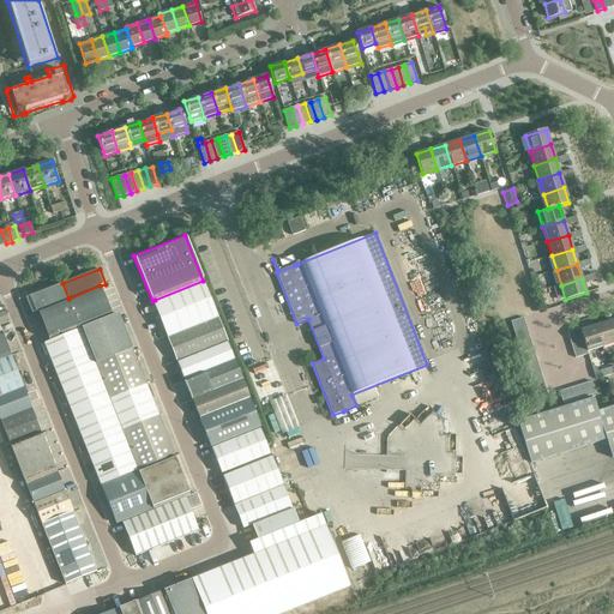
[(218,318),(203,281),(155,300),(162,319),(160,320),(167,338),(218,318)]
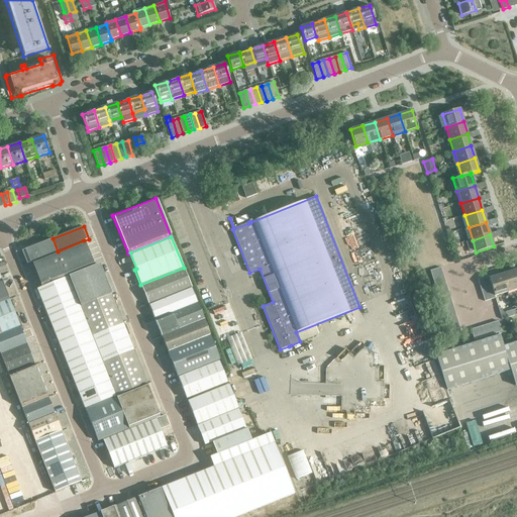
[(58,251),(53,238),(21,251),(26,264),(31,262),(58,251)]
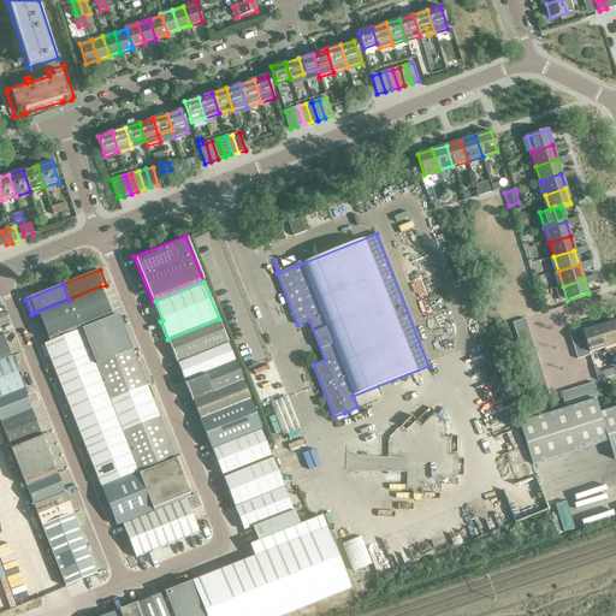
[(37,312),(49,343),(81,330),(112,318),(100,286),(69,300),(37,312)]
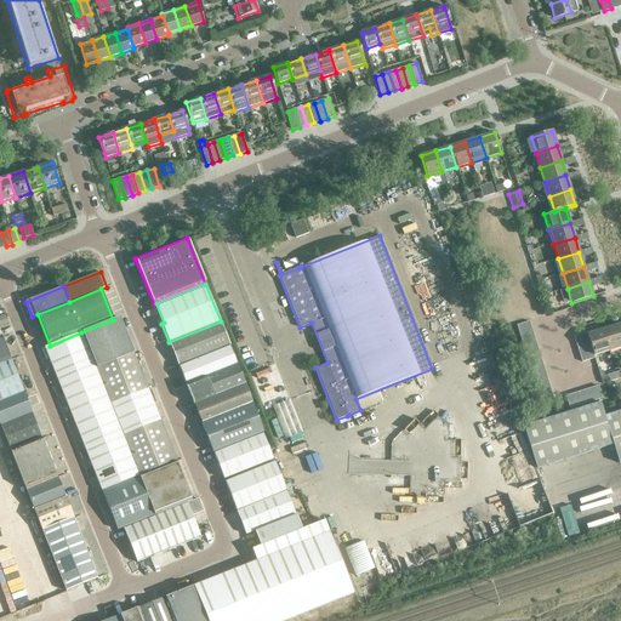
[(96,369),(134,354),(119,318),(113,320),(81,332),(93,363),(96,369)]
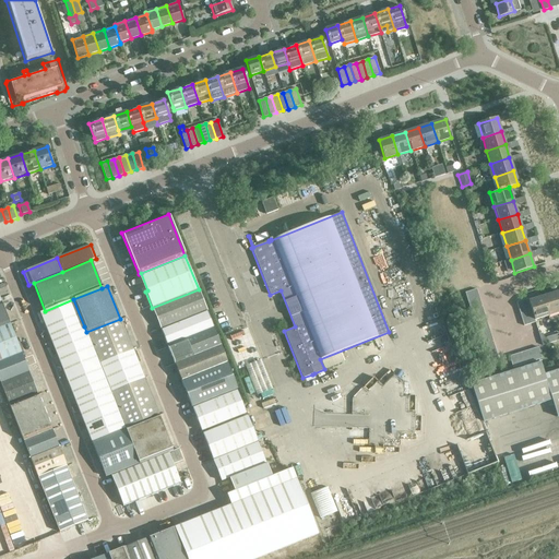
[(161,329),(206,310),(199,289),(189,294),(152,308),(161,329)]
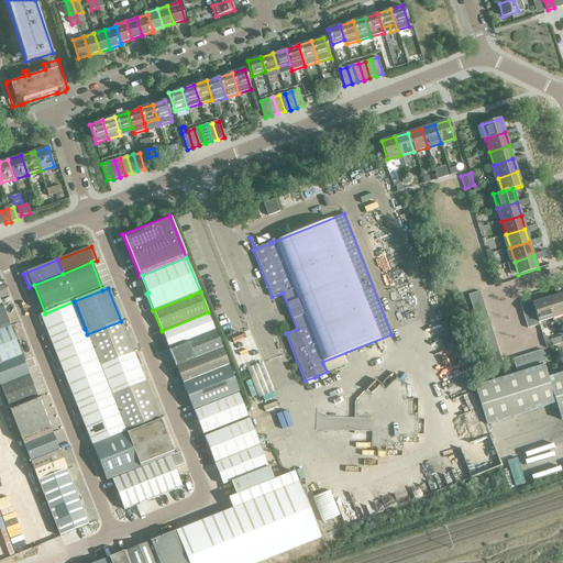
[(471,301),(482,298),(479,291),(468,295),(471,301)]
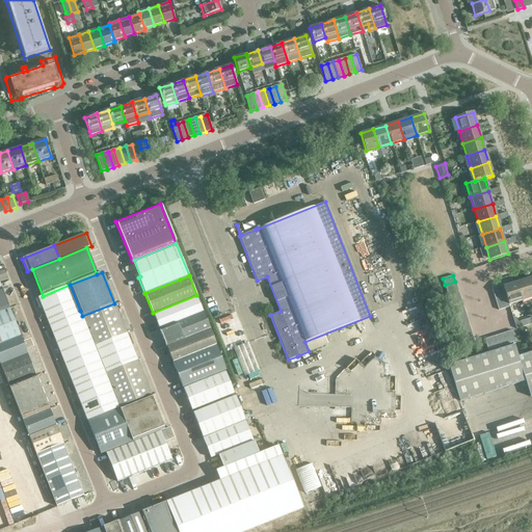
[(521,300),(531,296),(531,290),(528,278),(515,283),(521,300)]
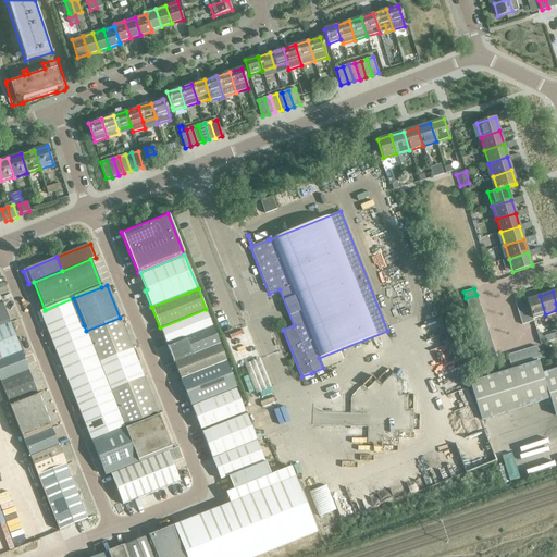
[(466,298),(467,304),(479,300),(477,295),(466,298)]
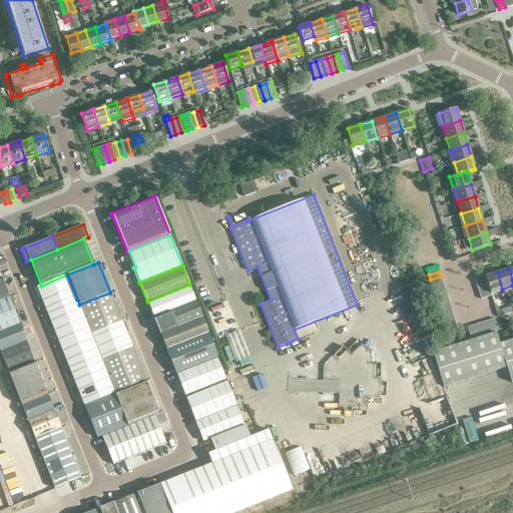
[(490,294),(502,290),(497,273),(485,277),(486,280),(488,285),(489,291),(490,294)]
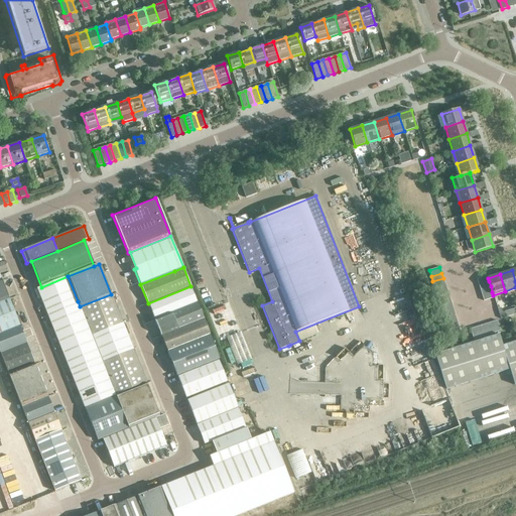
[(489,281),(488,278),(487,275),(477,279),(479,284),(489,281)]
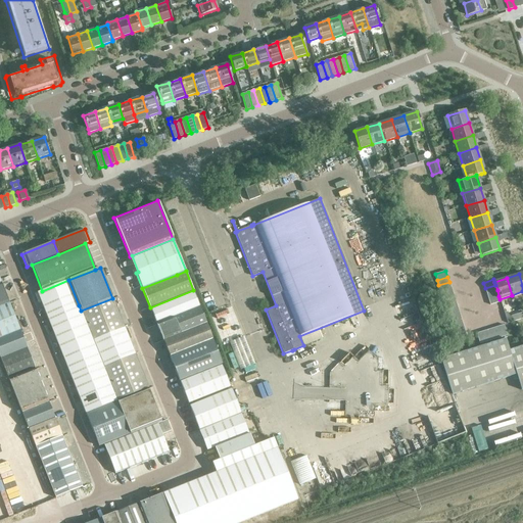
[(68,280),(42,291),(37,292),(47,318),(79,305),(68,280)]
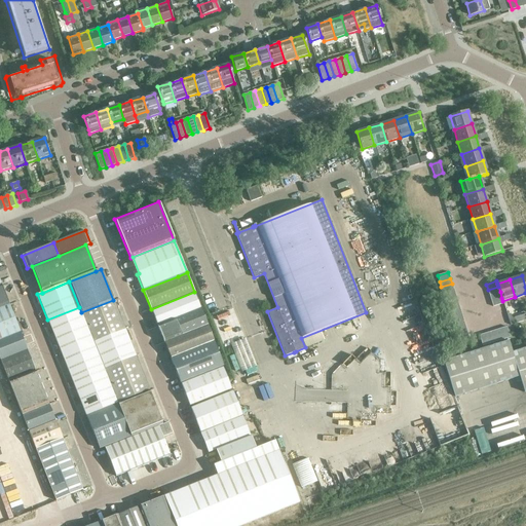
[(441,287),(443,293),(453,289),(452,284),(441,287)]
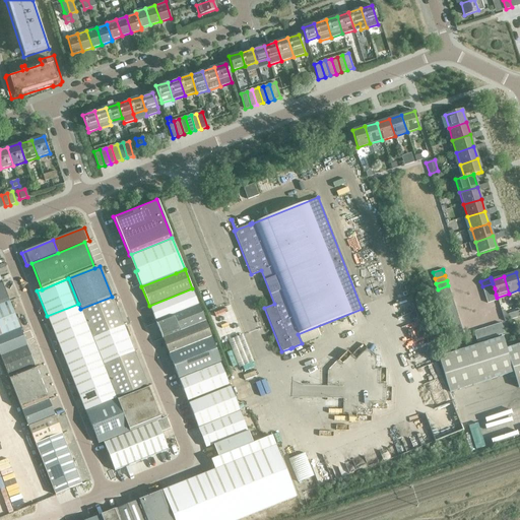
[(0,305),(9,302),(1,281),(0,281),(0,305)]
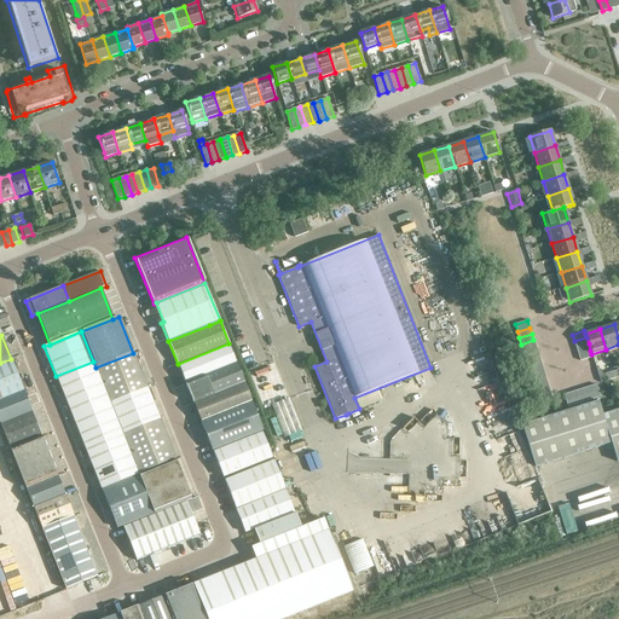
[(589,343),(586,337),(574,341),(576,348),(589,343)]
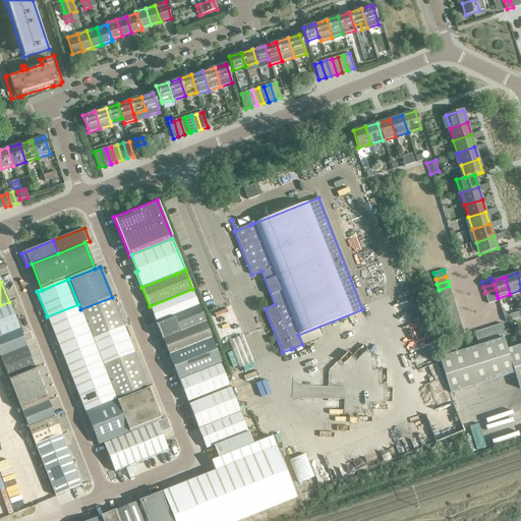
[(449,286),(439,290),(441,295),(451,292),(449,286)]
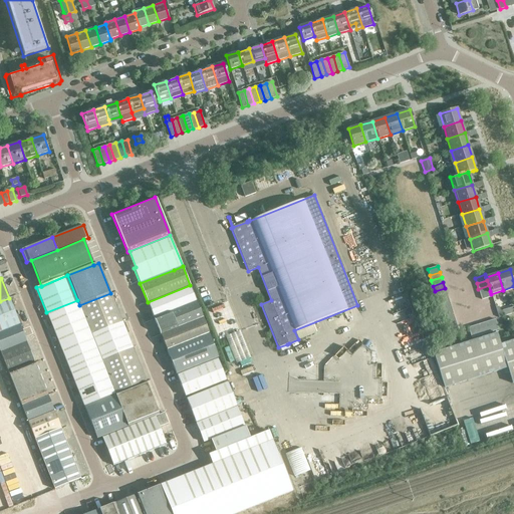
[(480,294),(490,291),(489,285),(478,289),(480,294)]
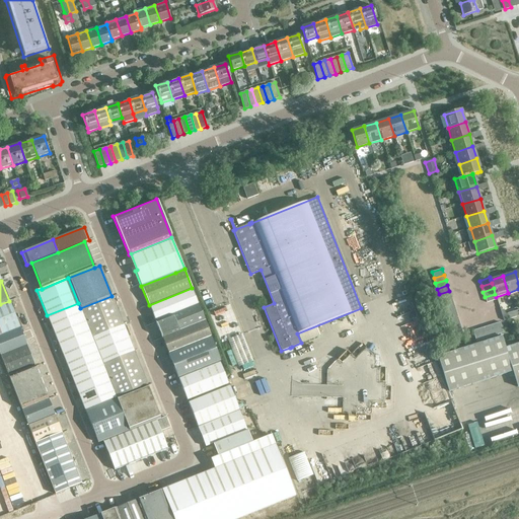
[(189,308),(199,304),(193,290),(149,307),(155,322),(189,308)]
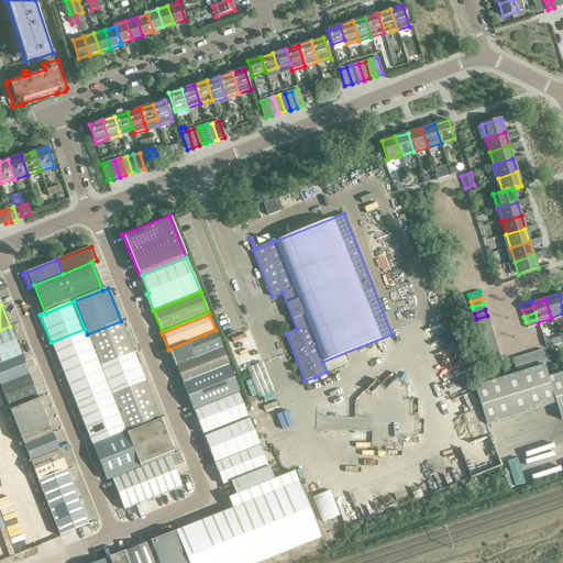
[(487,316),(476,319),(477,324),(489,321),(487,316)]
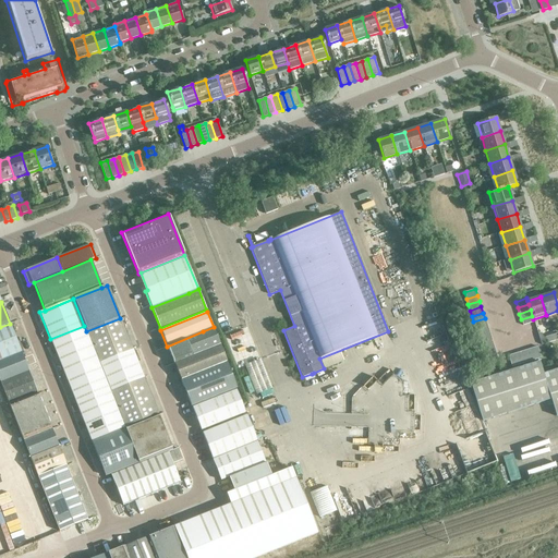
[(534,322),(533,319),(532,316),(521,319),(522,325),(534,322)]
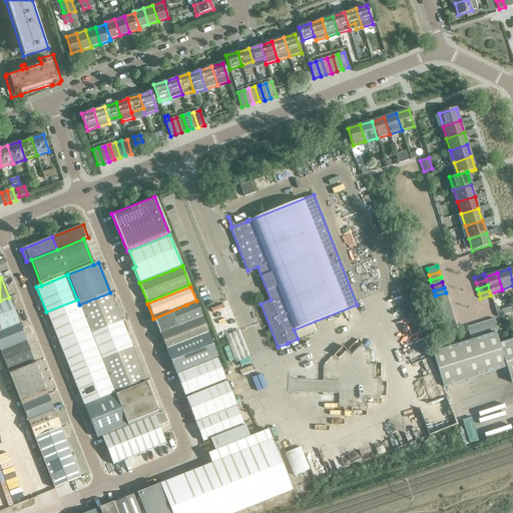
[(91,335),(122,323),(110,293),(79,305),(91,335)]
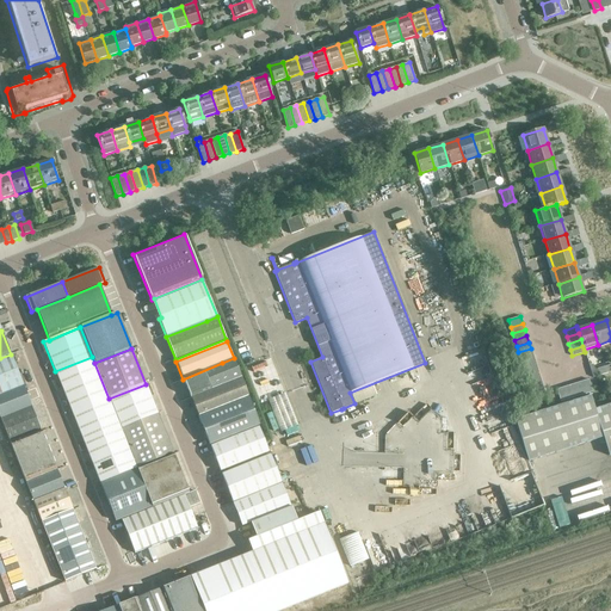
[(532,355),(531,349),(518,352),(520,358),(532,355)]
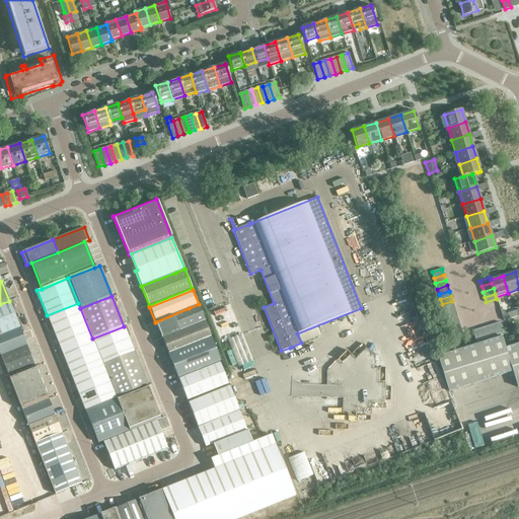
[(0,336),(19,328),(9,301),(0,304),(0,336)]
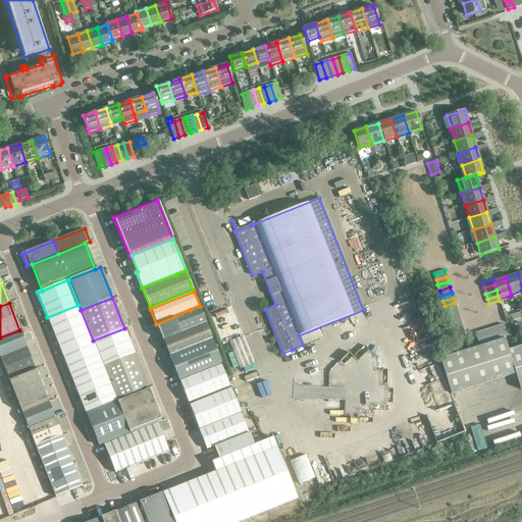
[(457,308),(455,303),(445,306),(447,312),(457,308)]
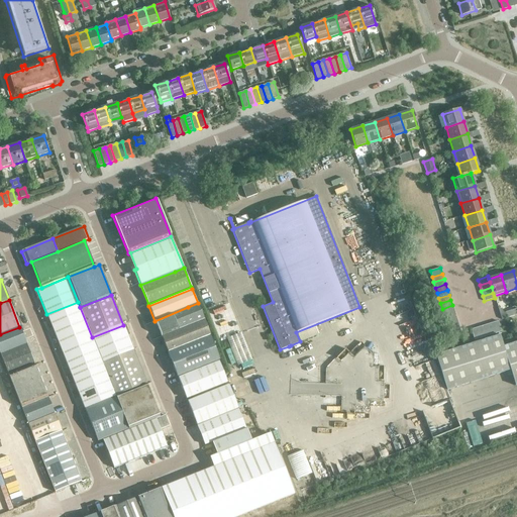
[(46,314),(62,350),(92,337),(80,307),(78,302),(46,314)]
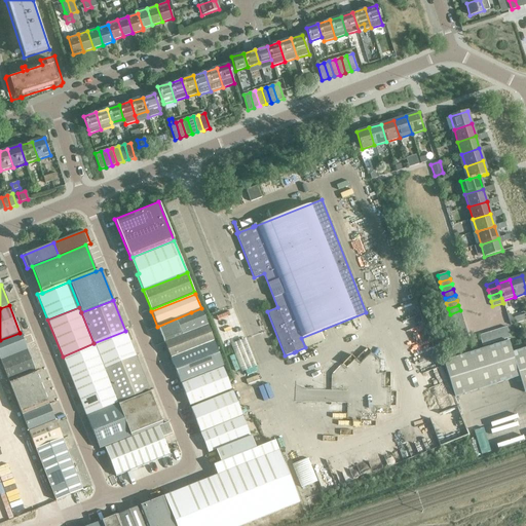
[(208,325),(201,308),(191,312),(157,327),(164,342),(208,325)]
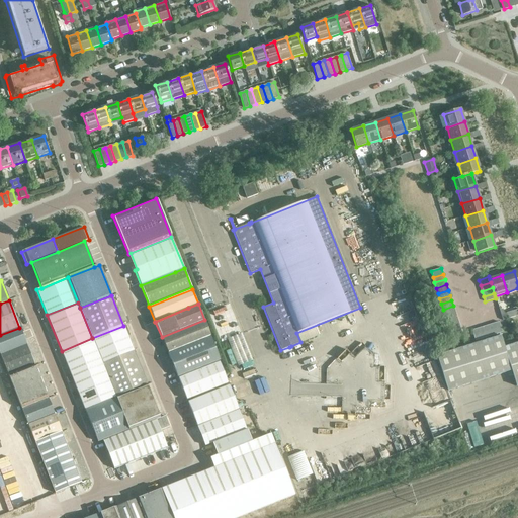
[(444,315),(455,312),(453,306),(443,310),(444,315)]
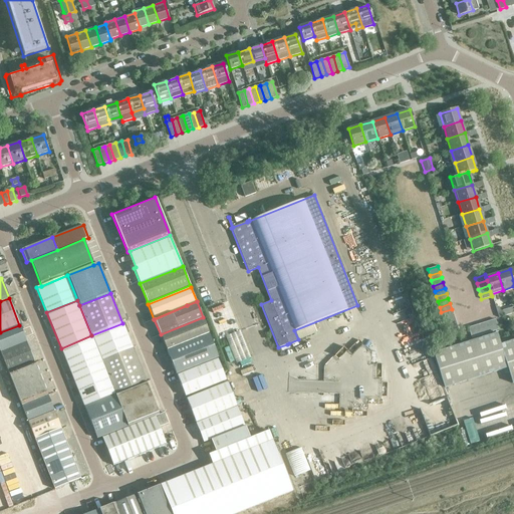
[(453,314),(452,309),(441,312),(443,317),(453,314)]
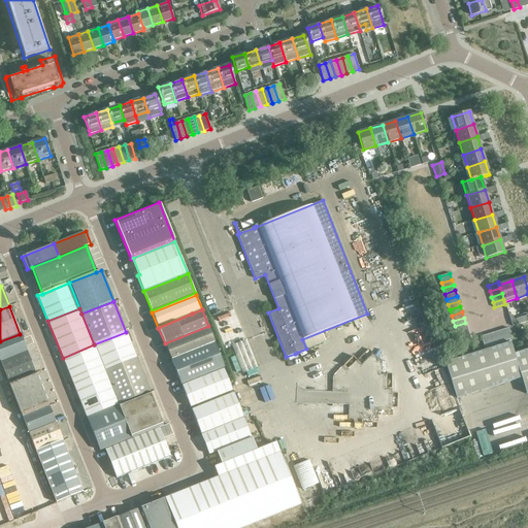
[(467,328),(465,323),(455,326),(457,332),(467,328)]
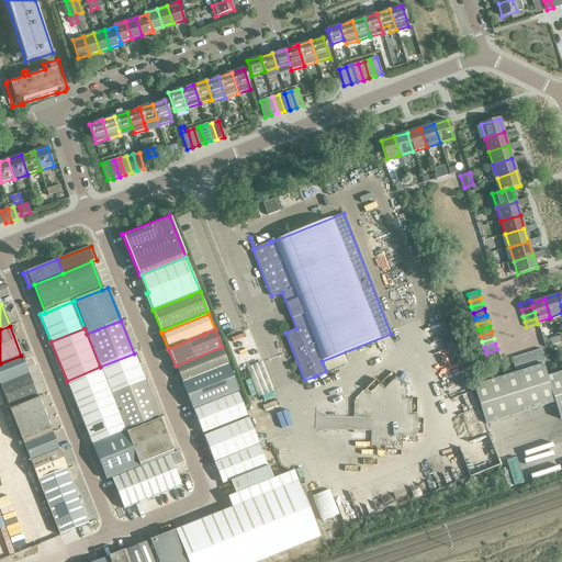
[(222,347),(176,366),(182,382),(228,363),(222,347)]
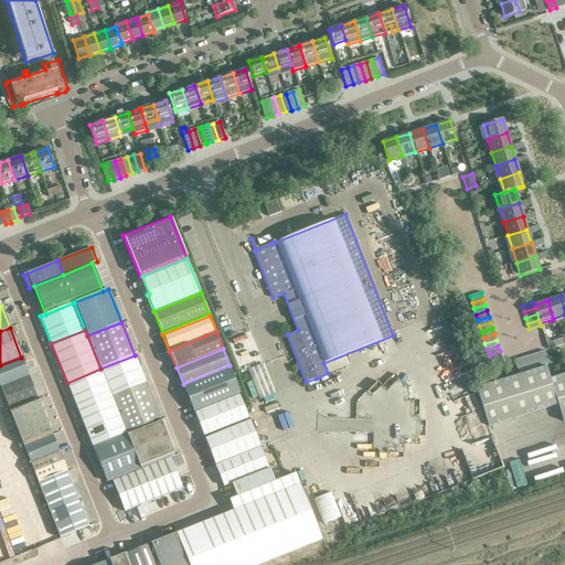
[(502,358),(500,351),(489,355),(490,361),(502,358)]
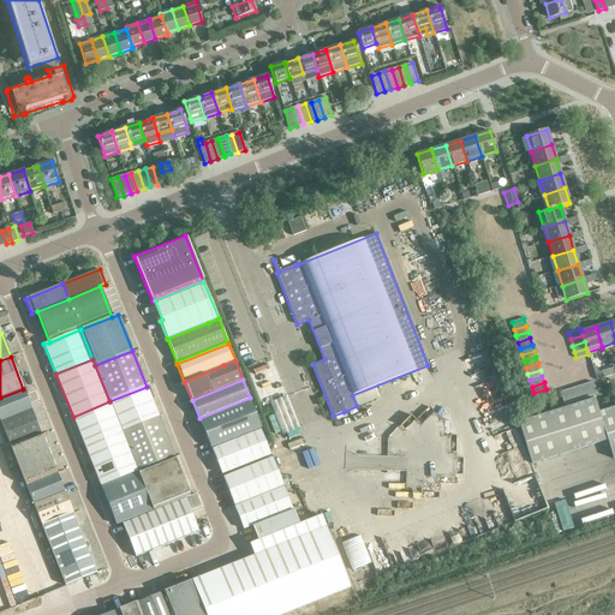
[(592,382),(585,384),(590,396),(596,394),(592,382)]
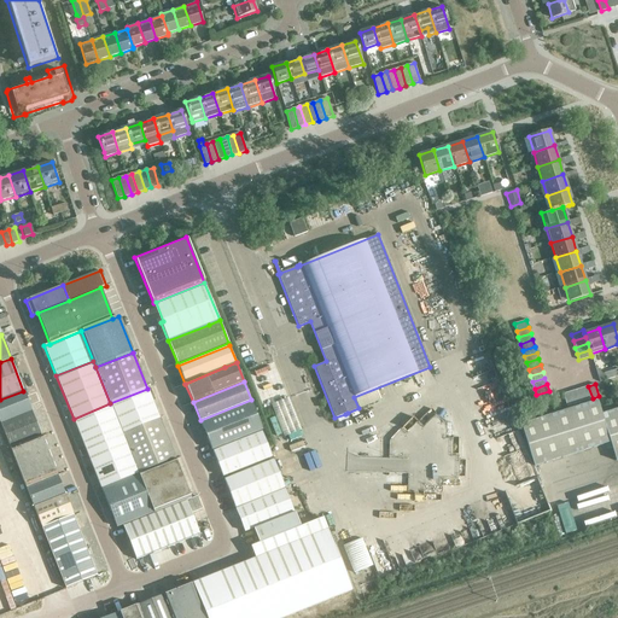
[(586,401),(593,398),(588,386),(582,388),(586,401)]
